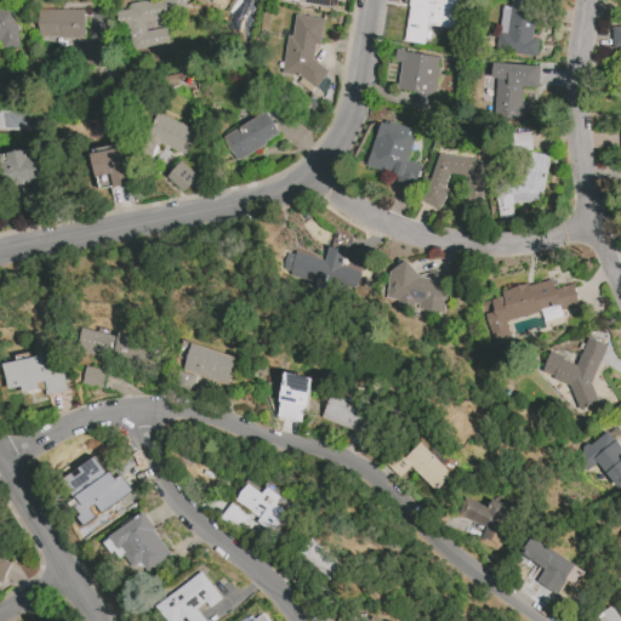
[(130,50),(169,44),(166,28),(146,30),(143,21),(183,15),(181,0),(136,0),(126,1),(127,9),(115,11),(118,27),(126,26),(130,50)]
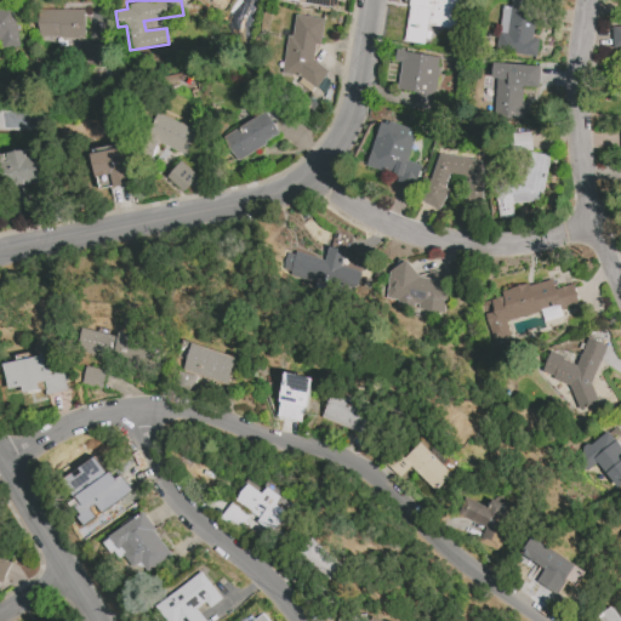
[(409,0),(404,41),(425,44),(427,24),(455,28),(457,0),(409,0)]
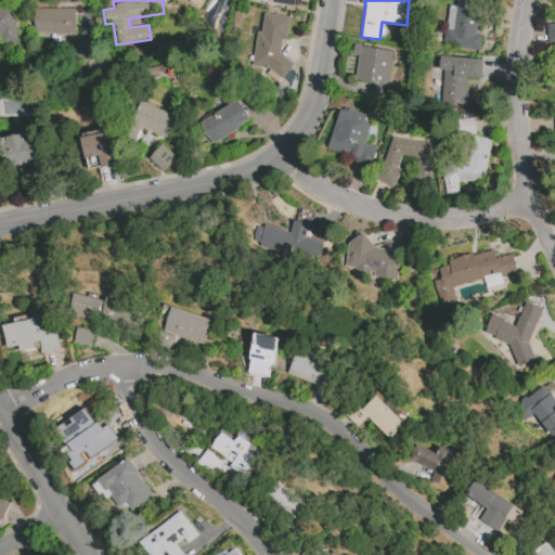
[(449,5),(443,46),(479,50),(481,35),(476,34),(479,1),(469,0),(456,0),(456,5),(449,5)]
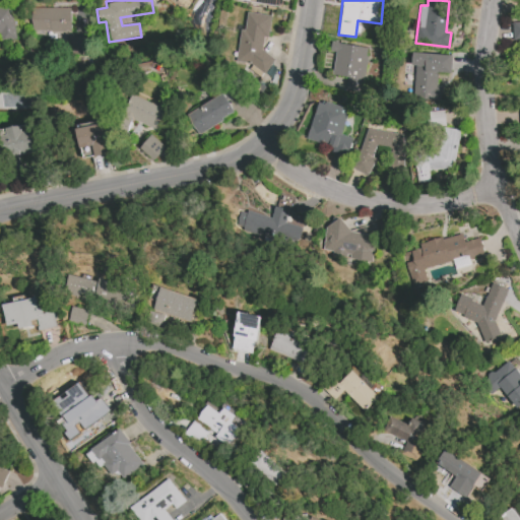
[(0,41),(15,40),(10,5),(0,6),(0,41)]
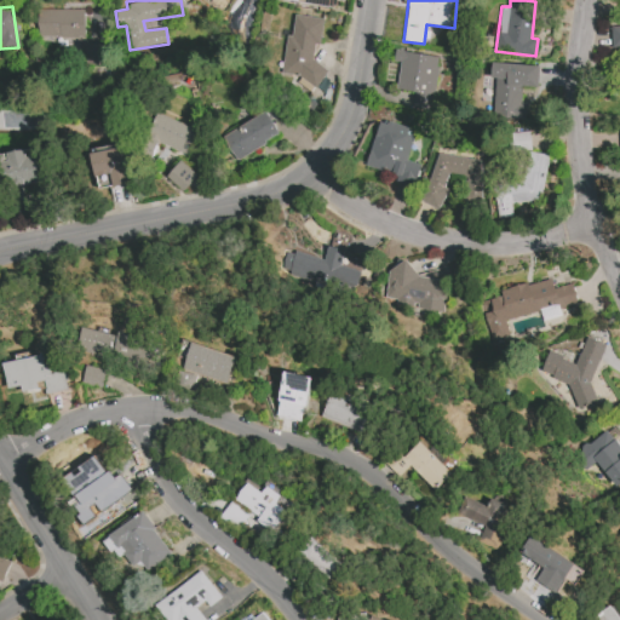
[(84,10),(36,10),(38,38),(62,36),(63,47),(81,47),(81,65),(104,64),(104,44),(85,45),(84,10)]
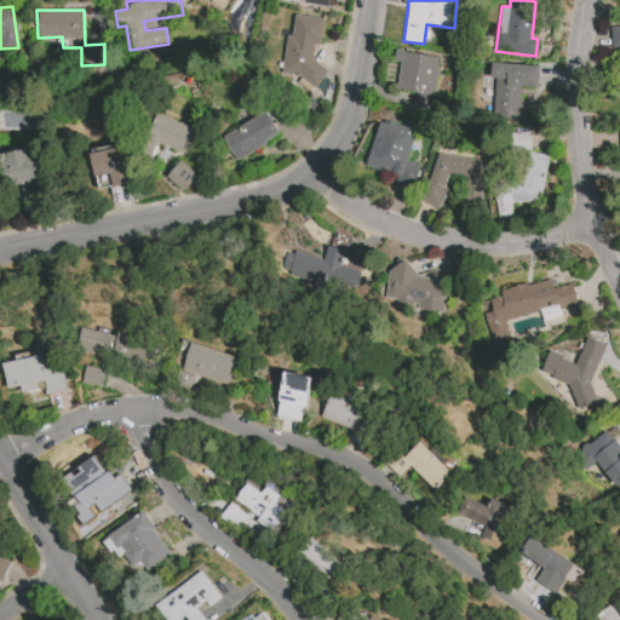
[(294,15),(292,36),(287,35),(280,74),(298,75),(314,87),(327,70),(311,59),(314,44),(320,45),(323,18),(294,15)]
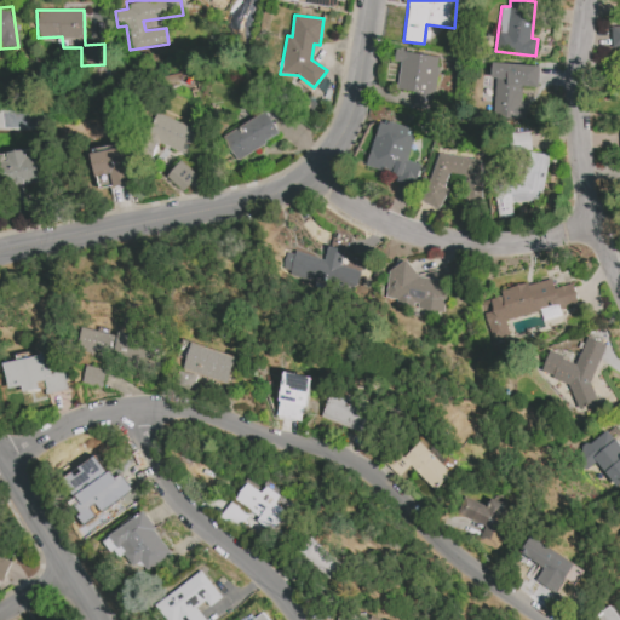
[(441,57),(395,50),(394,61),(401,62),(396,90),(415,92),(413,107),(431,110),(441,57)]
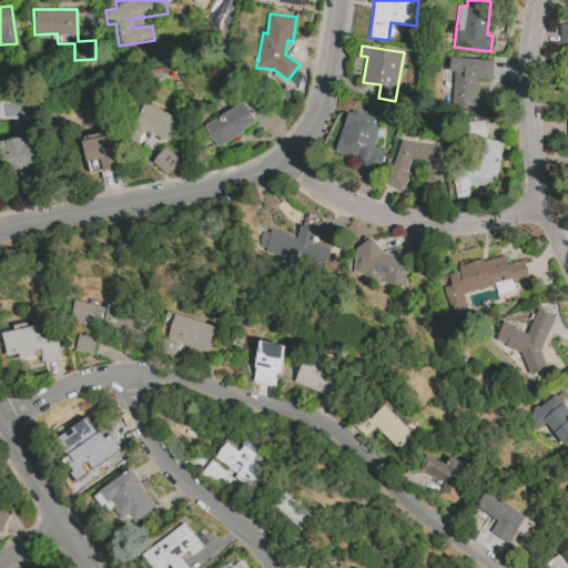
[(494,60),(450,57),(450,71),(454,71),(450,109),(480,111),(482,95),(476,94),(477,79),(492,80),(494,60)]
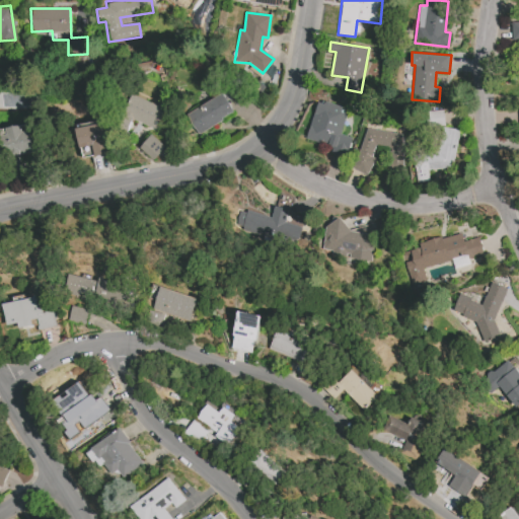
[(198,134),(186,115),(222,93),(233,113),(221,119),(222,120),(198,134)]
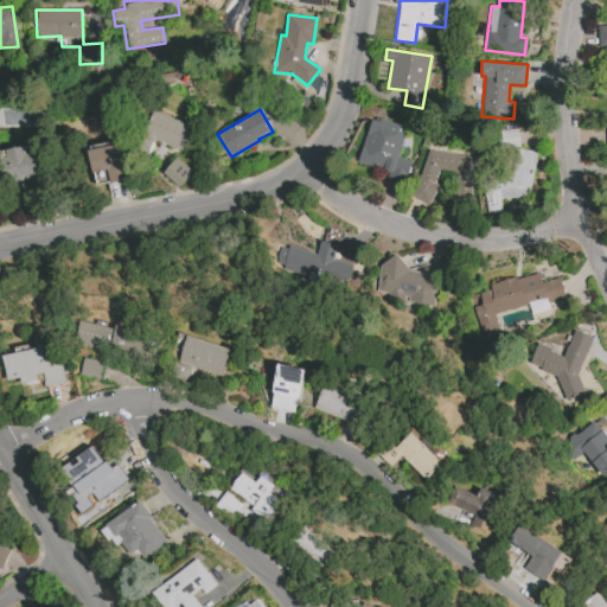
[(144,136),(185,149),(193,125),(152,112),(144,136)]
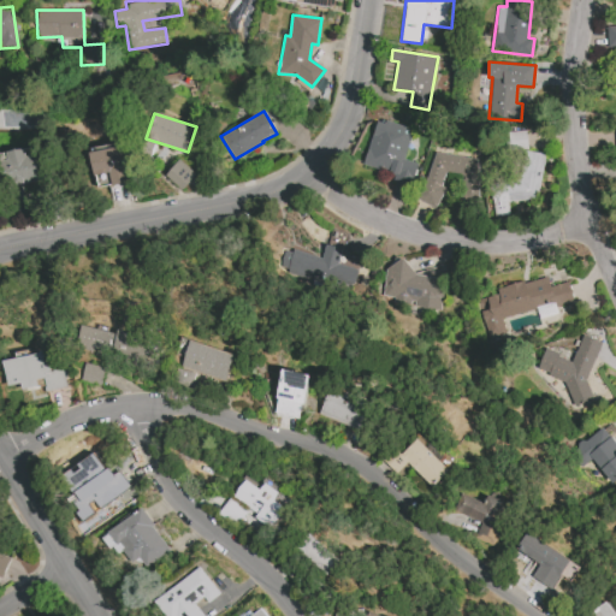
[(363,165),(395,175),(392,181),(410,187),(416,164),(403,160),(413,129),(377,119),(363,165)]
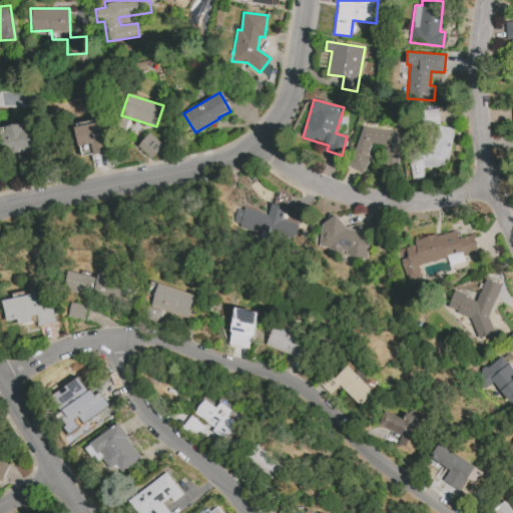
[(452,166),(450,126),(440,127),(438,109),(425,109),(426,126),(430,125),(431,147),(408,148),(410,180),(424,179),(424,168),(452,166)]
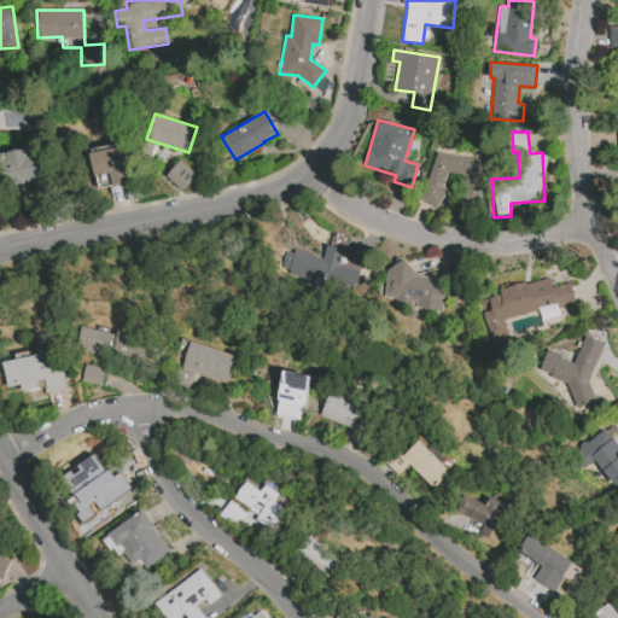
[(122,143),(87,149),(92,176),(109,174),(111,186),(129,184),(122,143)]
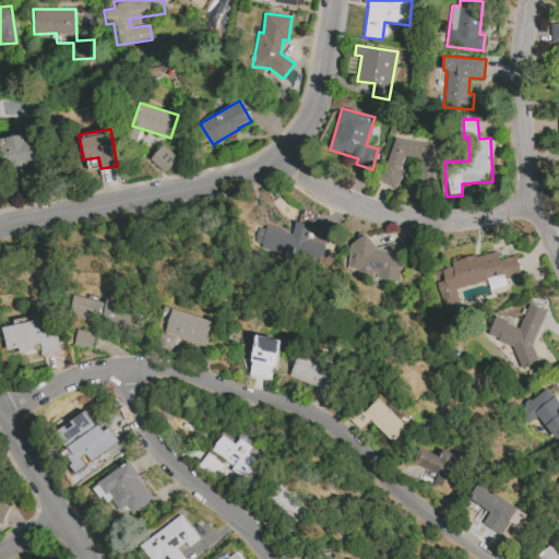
[(0,139),(0,150),(4,169),(38,163),(34,139),(22,142),(21,134),(0,139)]
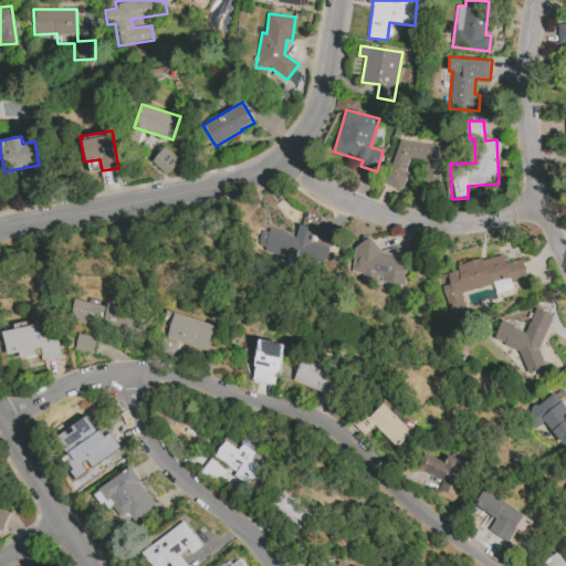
[(408,158),(426,160),(422,182),(437,185),(441,146),(395,139),(388,187),(404,189),(408,158)]
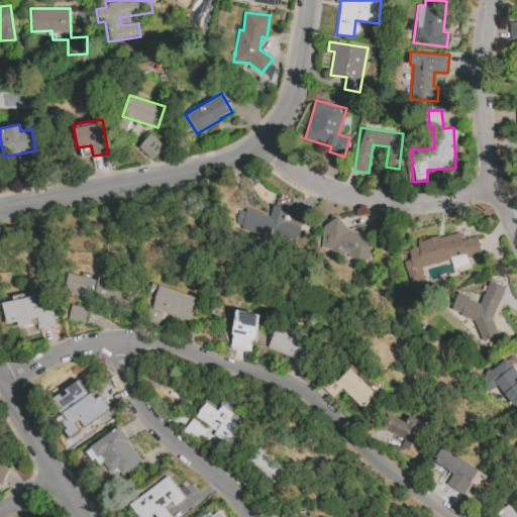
[(151,160),(165,146),(150,133),(138,147),(151,160)]
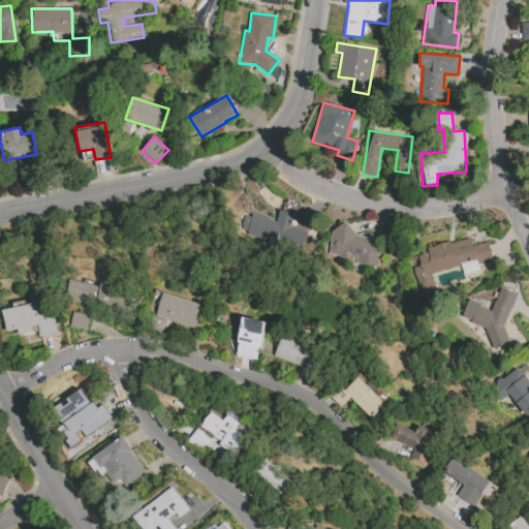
[(250,214),(275,221),(279,210),(293,214),(290,226),(306,231),(302,250),(244,234),(245,231),(238,229),(243,214),(249,216),(250,214)]
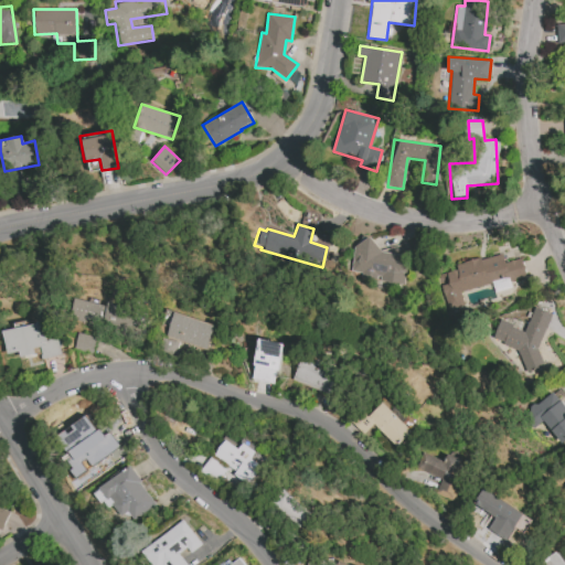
[(354,246),(370,236),(382,252),(407,257),(402,284),(360,275),(360,273),(350,270),(354,246)]
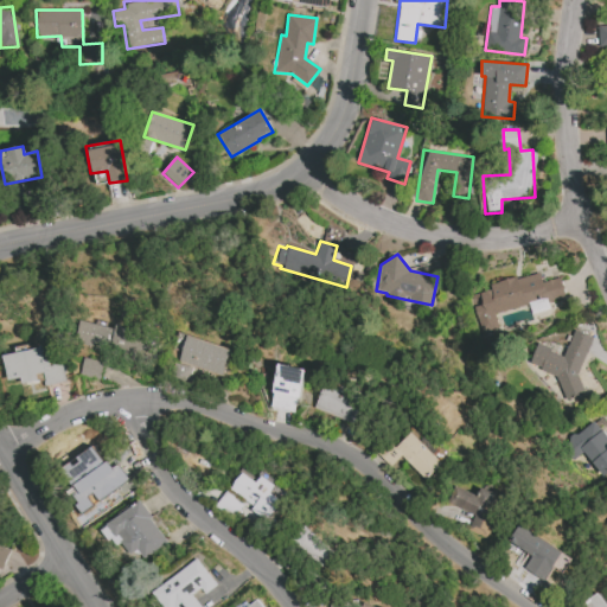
[(479,293),(491,289),(490,285),(516,276),(517,279),(540,273),(542,282),(561,279),(566,298),(548,304),(549,310),(531,314),(528,305),(485,315),(479,293)]
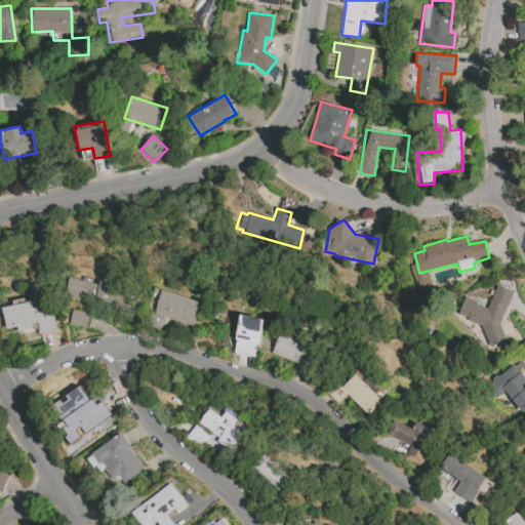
[(67,276),(98,284),(101,280),(139,291),(131,318),(63,294),(67,276)]
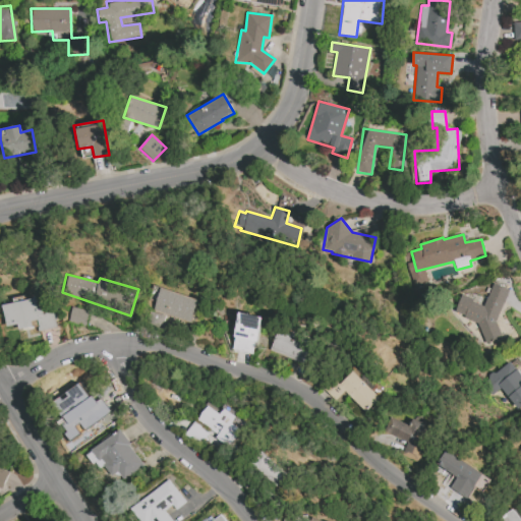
[(493,283),(509,290),(496,322),(502,337),(484,343),(476,324),(463,317),(463,315),(455,311),(462,294),(474,298),(473,301),(483,306),(493,283)]
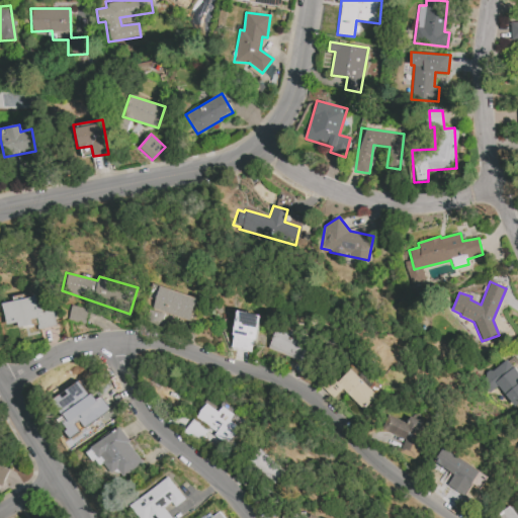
[(159,285),(196,297),(189,321),(151,309),(159,285)]
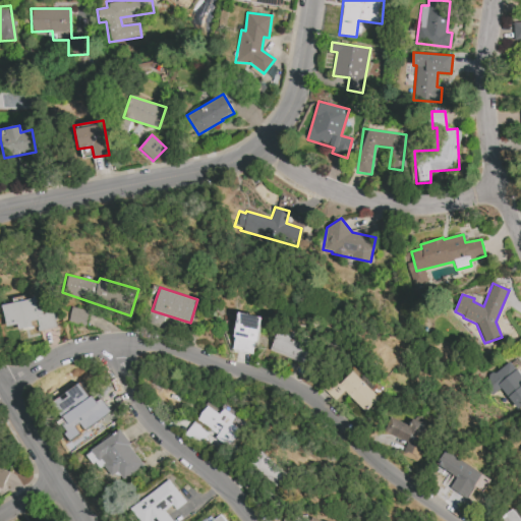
[(1,303),(37,297),(40,313),(54,311),(59,327),(40,330),(37,325),(7,331),(1,303)]
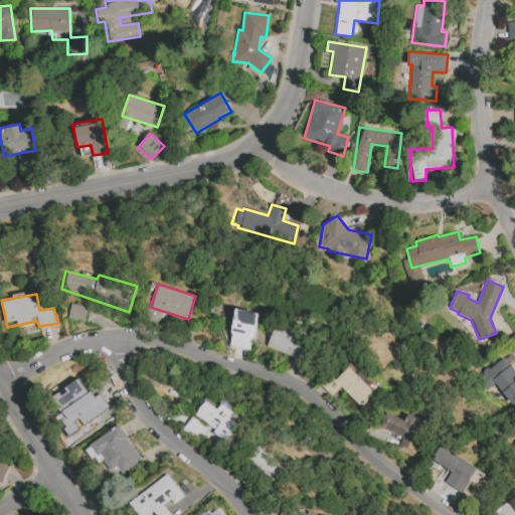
[(67,319),(84,323),(89,308),(71,304),(67,319)]
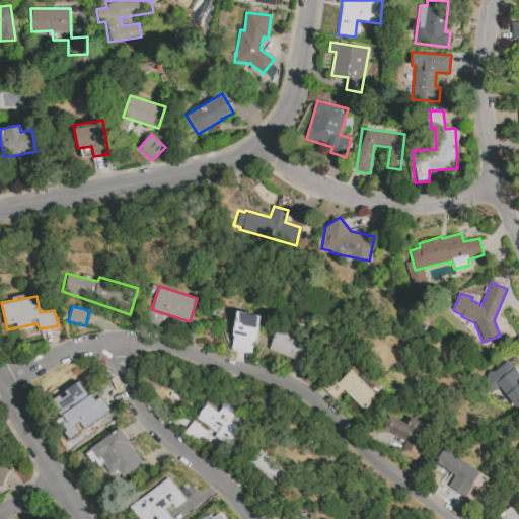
[(237,309),(262,316),(253,354),(231,349),(237,309)]
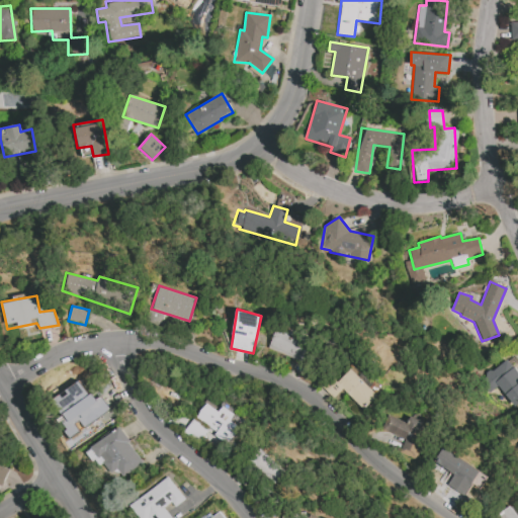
[(277,328),(316,343),(306,365),(268,350),(277,328)]
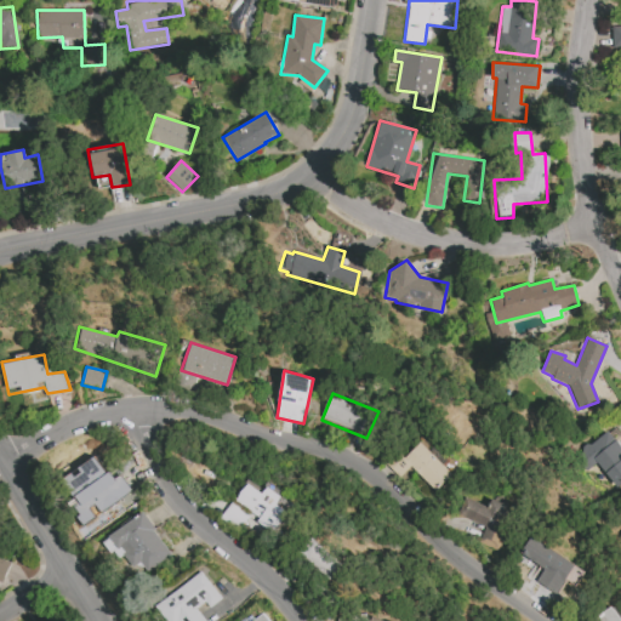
[(608,431),(620,445),(620,484),(617,488),(597,462),(587,469),(576,456),(608,431)]
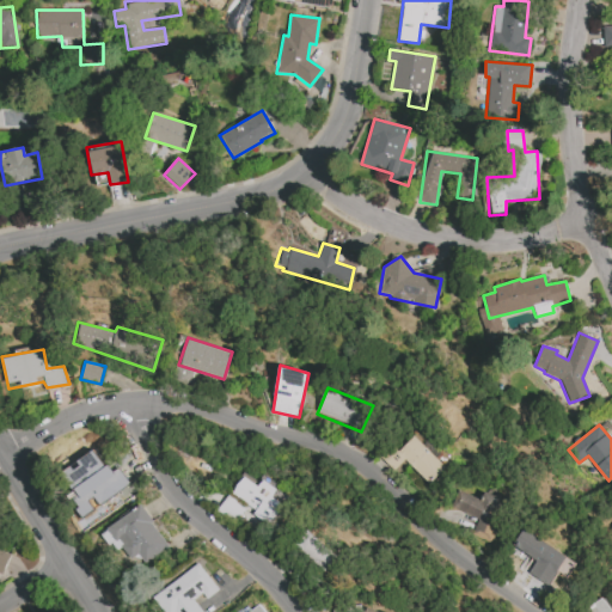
[(414,434),(450,461),(421,494),(387,464),(414,434)]
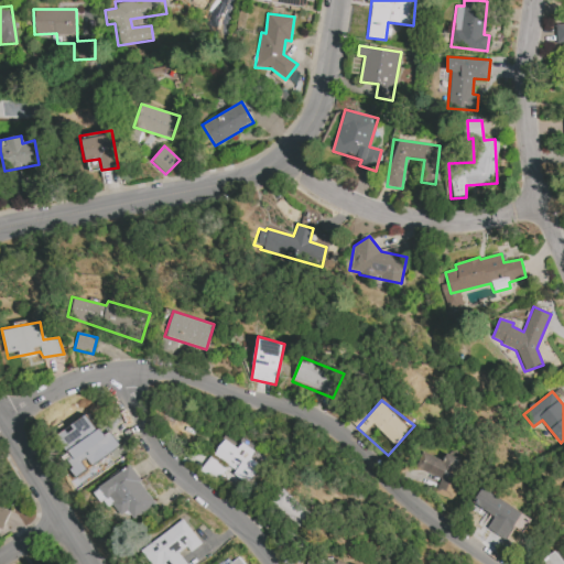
[(66,433),(87,424),(98,441),(111,434),(125,453),(104,464),(85,474),(66,433)]
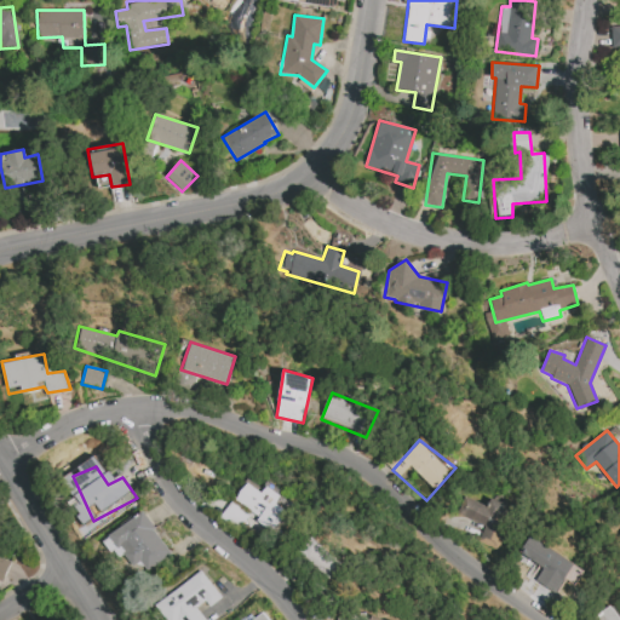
[(247,482),(260,492),(267,486),(276,494),(270,500),(277,506),(267,522),(235,499),(247,482)]
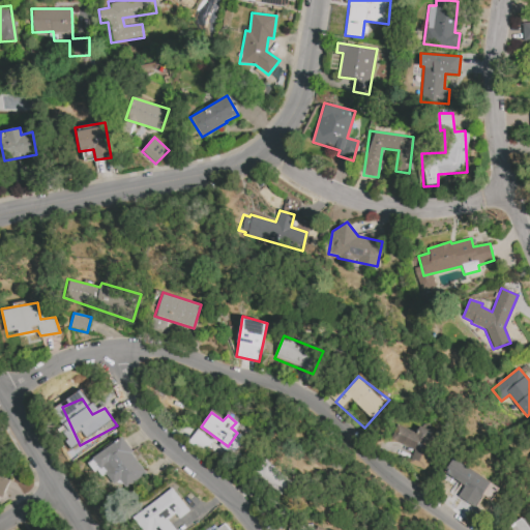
[(396,423),(430,440),(417,467),(382,447),(396,423)]
